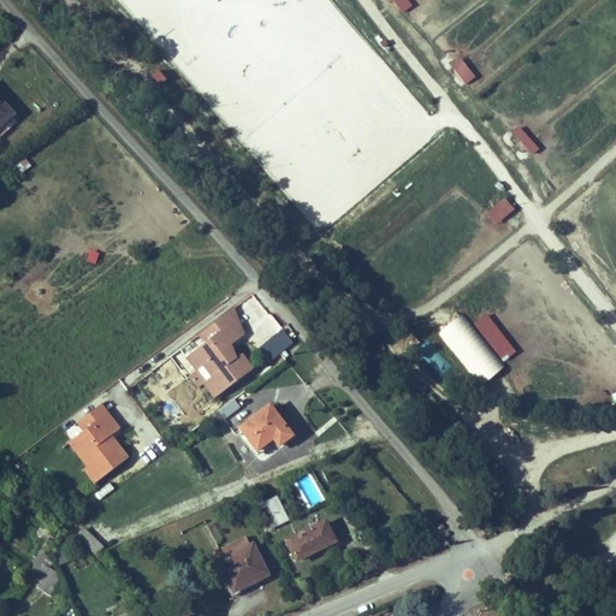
[(455,81),(465,73),(455,60),(445,67),(455,81)]
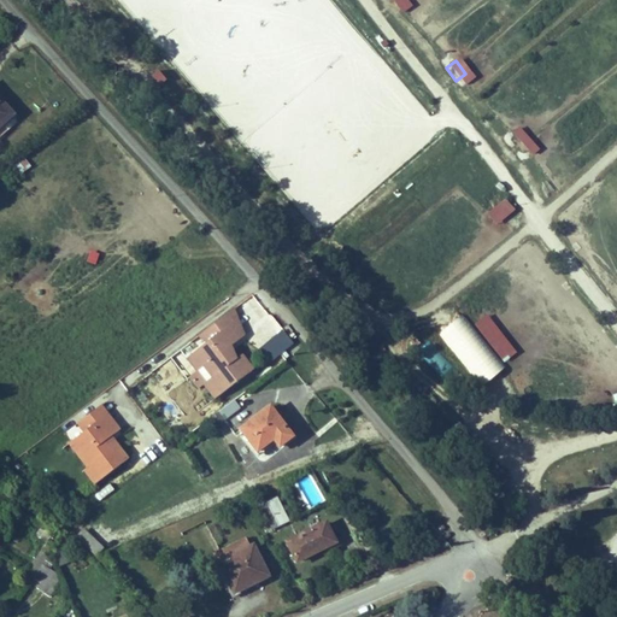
[(0,128),(15,116),(0,98),(0,128)]
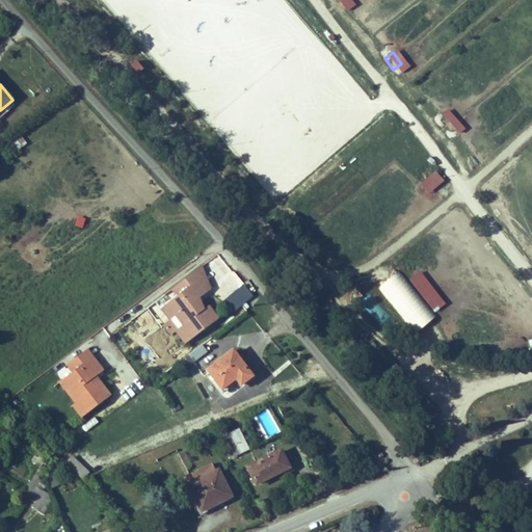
[(446,115),(439,121),(447,133),(455,128),(446,115)]
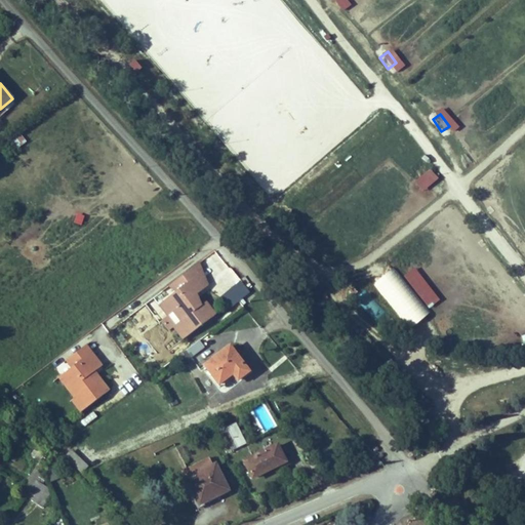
[(18,149),(26,140),(17,134),(11,143),(18,149)]
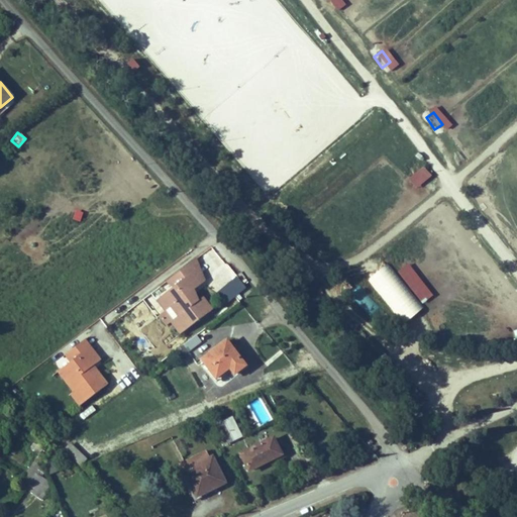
[(206,284),(196,261),(166,283),(172,291),(156,302),(163,312),(157,317),(165,328),(170,324),(180,337),(214,312),(203,297),(198,301),(195,292),(206,284)]
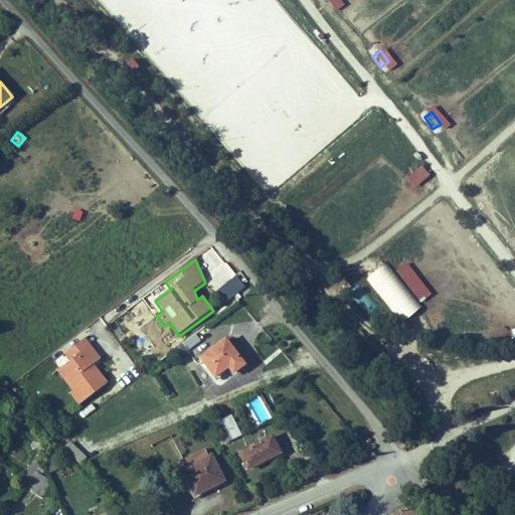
[(403,324),(421,307),(383,265),(365,281),(403,324)]
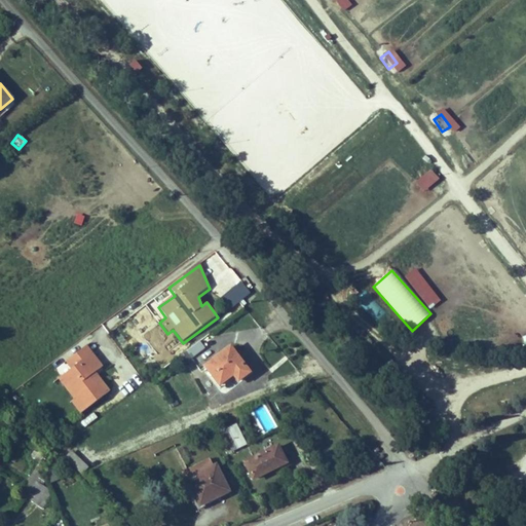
[(77,360),(83,367),(77,371),(69,378),(84,398),(81,400),(91,413),(118,391),(108,379),(102,384),(96,378),(110,366),(94,346),(77,360)]
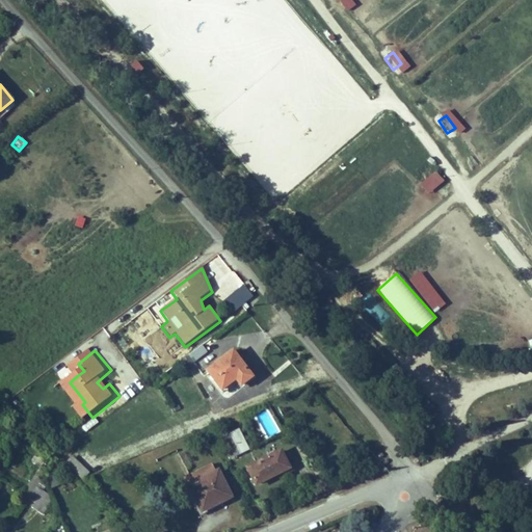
[(260,379),(238,355),(212,376),(230,396),(245,383),(249,389),(260,379)]
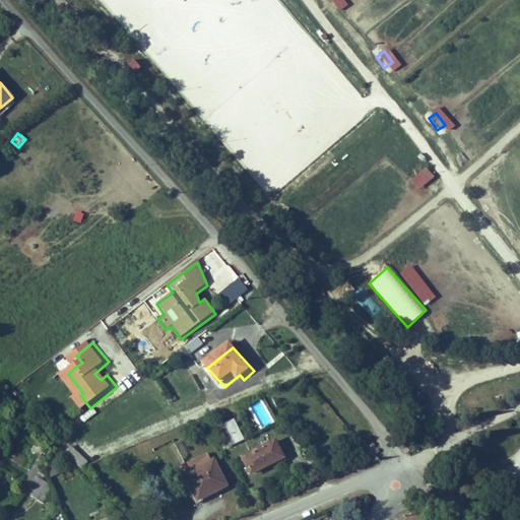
[(182,359),(189,369),(197,363),(190,352),(182,359)]
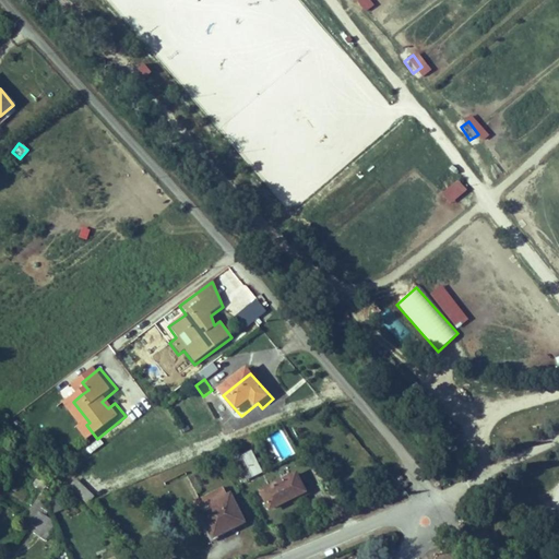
[(76,387),(82,394),(88,390),(82,382),(76,387)]
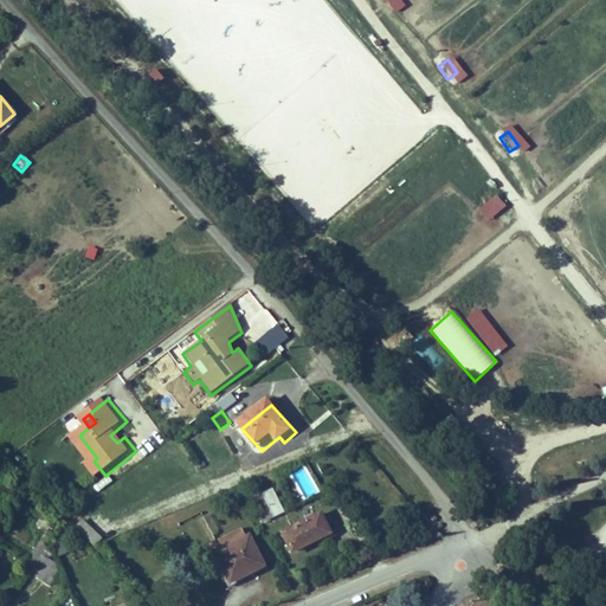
[(101,479),(105,476),(94,461),(89,465),(101,479)]
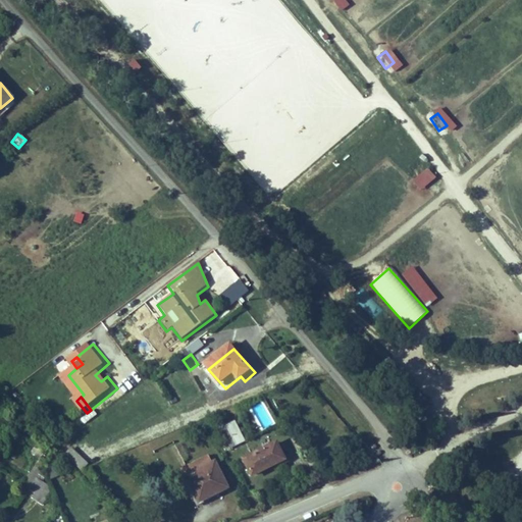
[(223,426),(233,447),(251,438),(245,423),(236,427),(233,422),(223,426)]
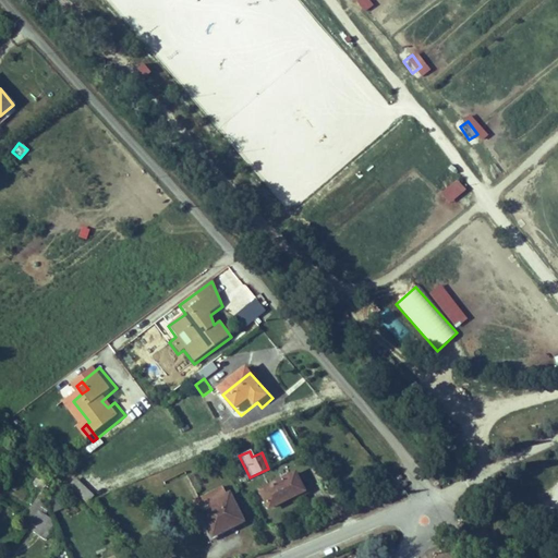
[(302,471),(287,477),(292,488),(296,486),(300,494),(311,489),(302,471)]
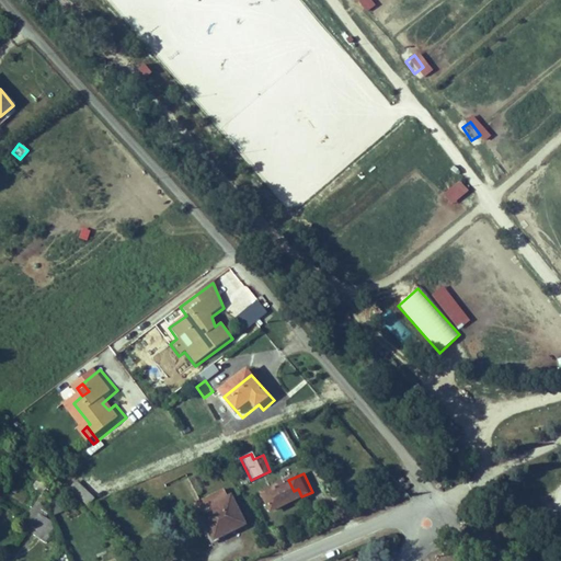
[(288,480),(268,489),(276,507),(301,496),(298,489),(294,491),(288,480)]
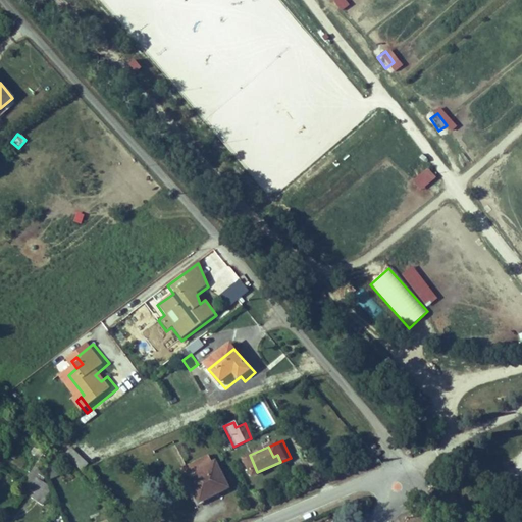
[(63,455),(81,471),(88,464),(69,448),(63,455)]
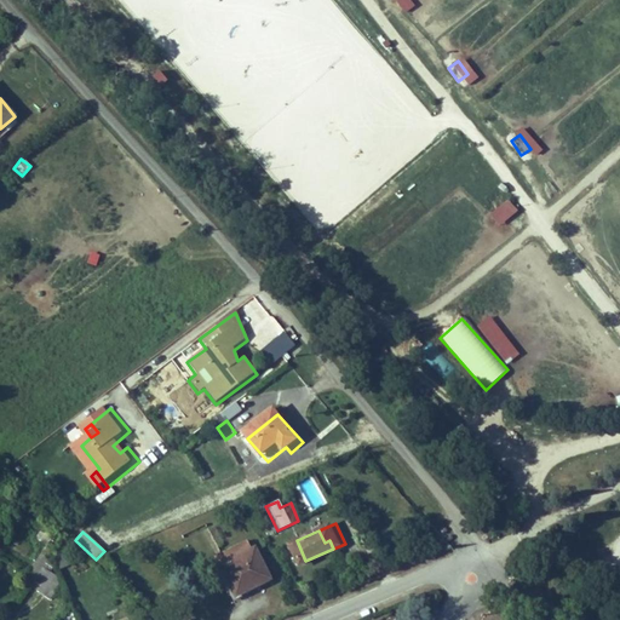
[(236,560),(229,563),(237,581),(252,574),(259,587),(276,579),(263,549),(258,551),(253,541),(231,551),(236,560)]
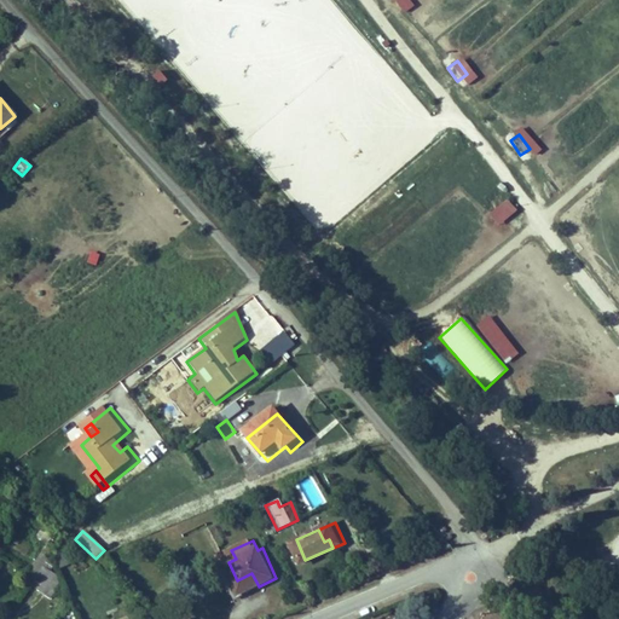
[(67,560),(61,547),(50,550),(55,561),(61,563),(67,560)]
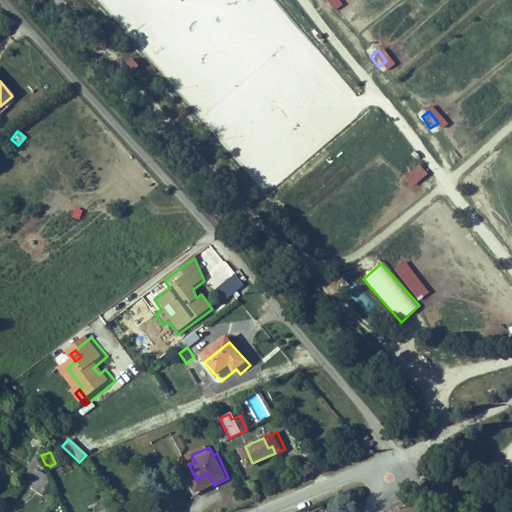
[(42,466),(38,460),(27,477),(31,481),(29,484),(29,486),(35,492),(39,492),(47,482),(44,473),(40,471),(42,466)]
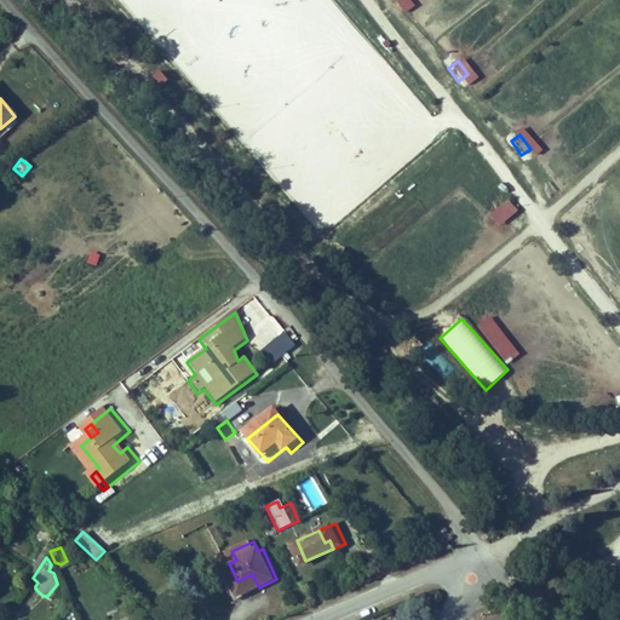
[(259,587),(252,574),(237,581),(244,595),(259,587)]
